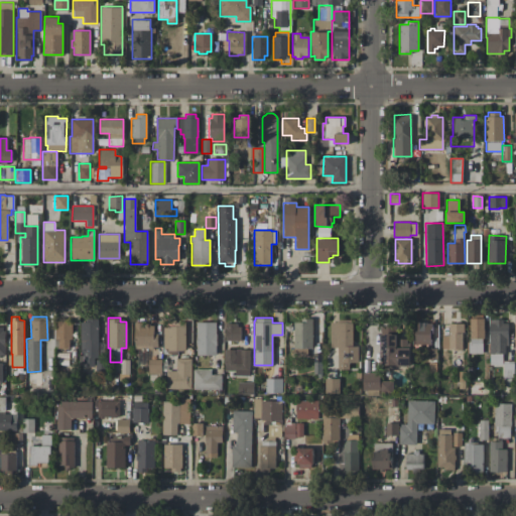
[(311,317),(311,348),(306,348),(306,356),(294,356),(294,348),(293,348),(293,321),(301,321),(301,317),(311,317)]
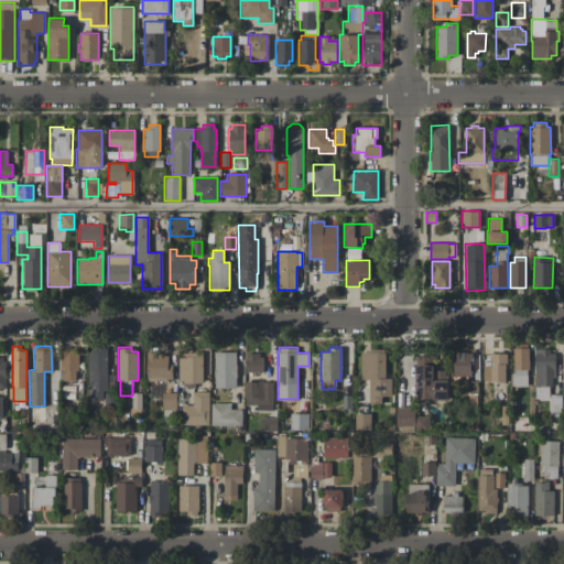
[(529,347),(529,369),(527,369),(527,386),(511,386),(511,372),(513,372),(513,347),(529,347)]
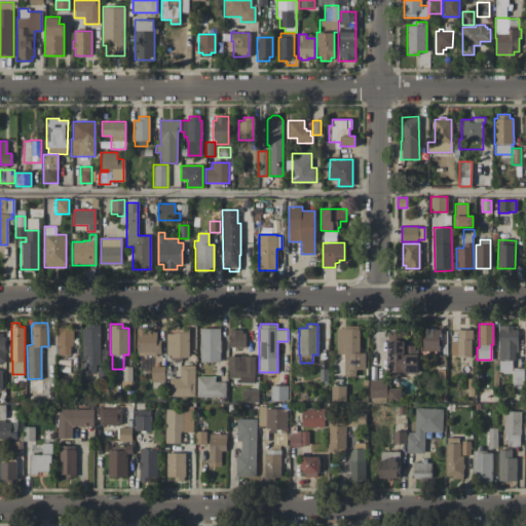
[(100,364),(96,364),(96,373),(84,373),(84,359),(81,359),(81,327),(86,327),(86,325),(100,325),(100,364)]
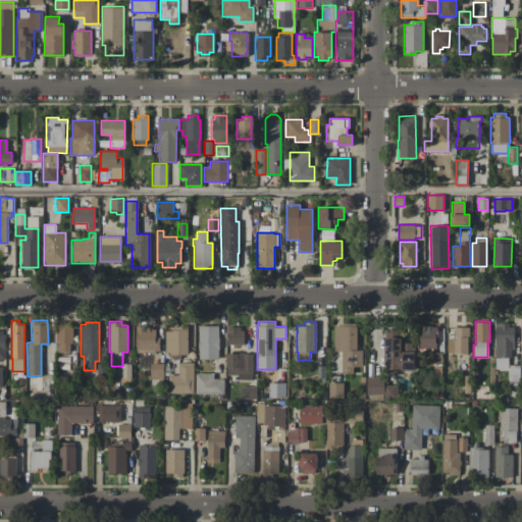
[(496,368),(494,326),(500,326),(500,322),(509,322),(509,326),(513,326),(513,350),(510,350),(510,357),(508,357),(508,368),(496,368)]
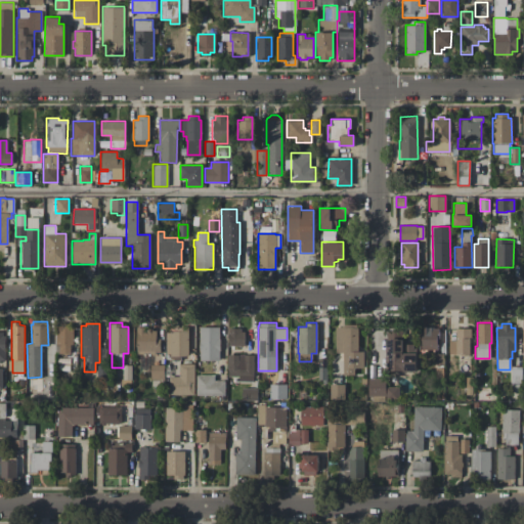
[(342,374),(343,352),(335,352),(335,326),(339,326),(344,324),(356,324),(356,328),(357,328),(357,351),(363,351),(363,367),(354,367),(354,374),(342,374)]
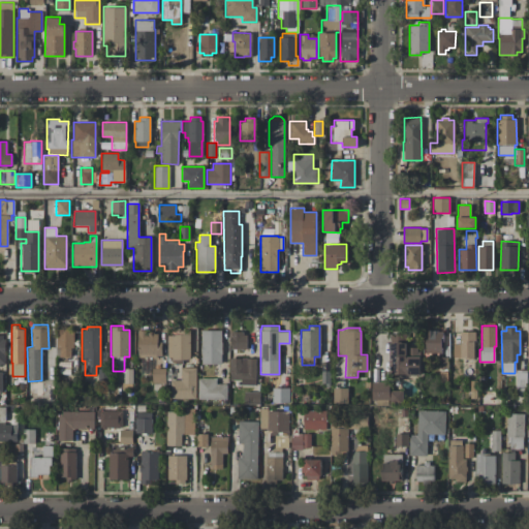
[(73,329),(73,347),(70,347),(70,356),(56,356),(56,345),(57,345),(57,329),(73,329)]
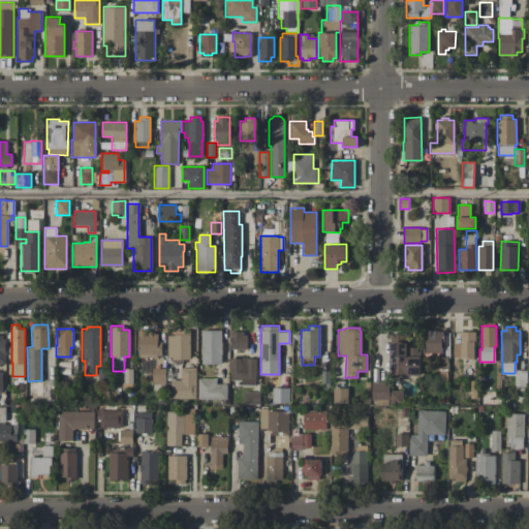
[(137,358),(137,330),(144,330),(144,332),(154,332),(154,334),(157,334),(157,342),(161,342),(161,355),(156,355),(156,358),(137,358)]
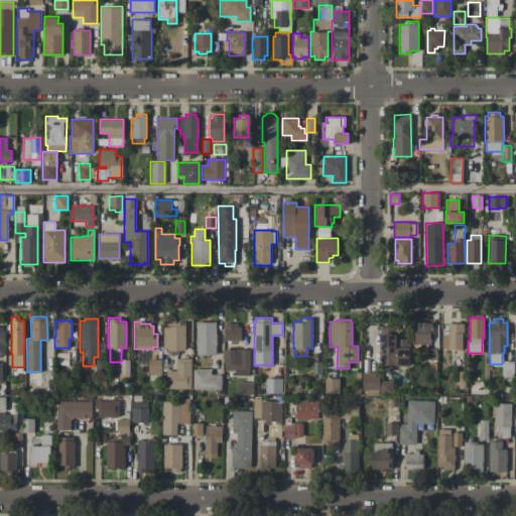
[(184,351),(177,351),(177,355),(167,355),(167,353),(162,353),(162,327),(168,327),(168,326),(173,326),(173,321),(184,321),(184,351)]
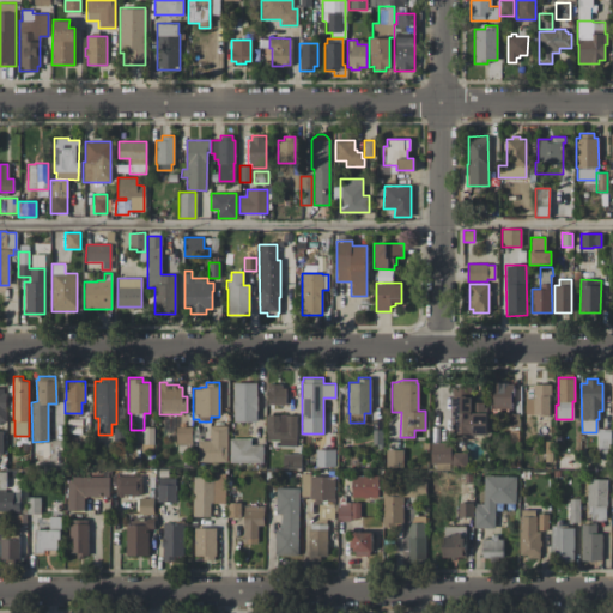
[(256,382),(256,420),(234,420),(234,410),(232,410),(232,400),(234,400),(234,382),(256,382)]
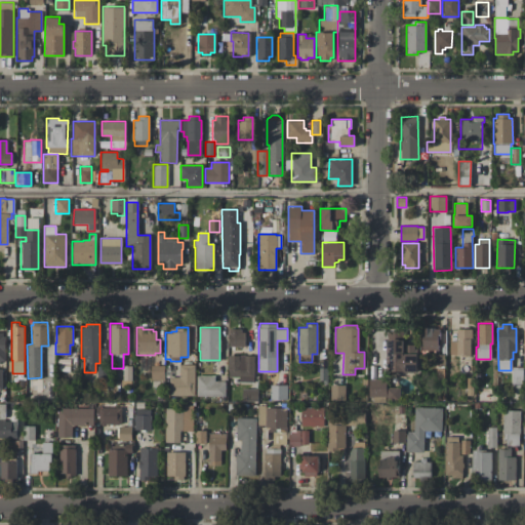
[(421,350),(421,327),(434,327),(434,329),(439,329),(439,338),(440,338),(440,345),(437,345),(437,350),(421,350)]
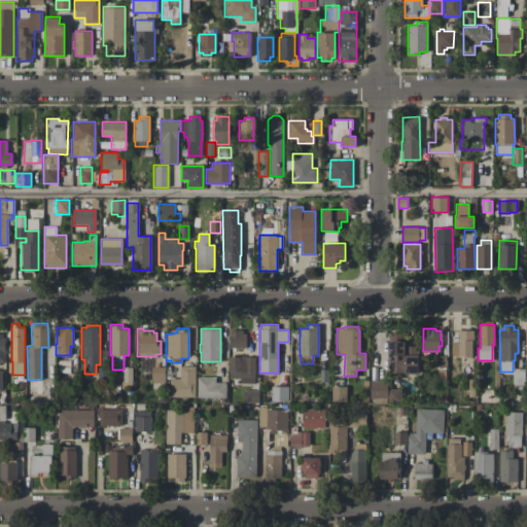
[(230,348),(230,329),(241,329),(241,330),(242,330),(242,332),(245,332),(245,347),(243,347),(243,348),(241,348),(230,348)]
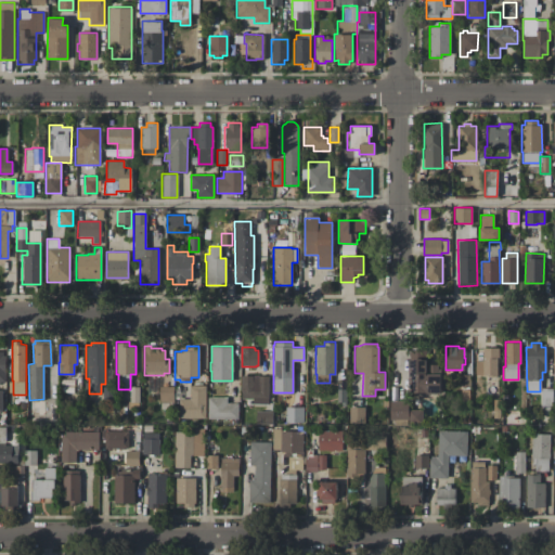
[(475,375),(475,360),(482,360),(482,348),(499,348),(499,357),(497,357),(497,376),(486,376),(486,375),(475,375)]
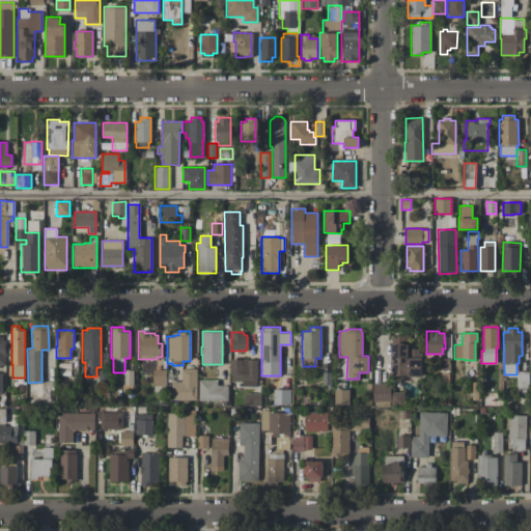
[(421,353),(421,375),(391,375),(391,335),(408,335),(408,348),(418,348),(418,353),(421,353)]
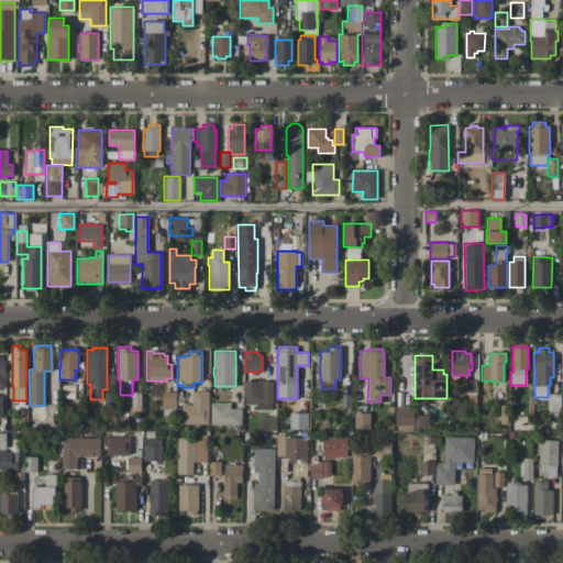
[(244,405),(244,381),(271,381),(272,409),(255,409),(255,405),(244,405)]
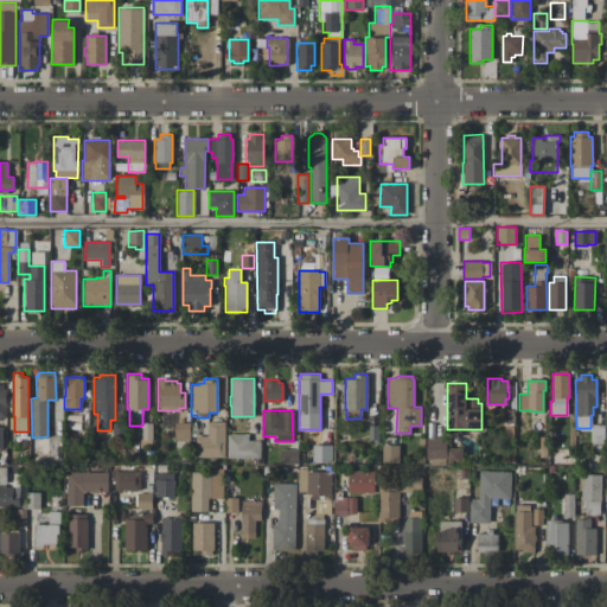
[(172,413),(172,430),(160,429),(160,413),(172,413)]
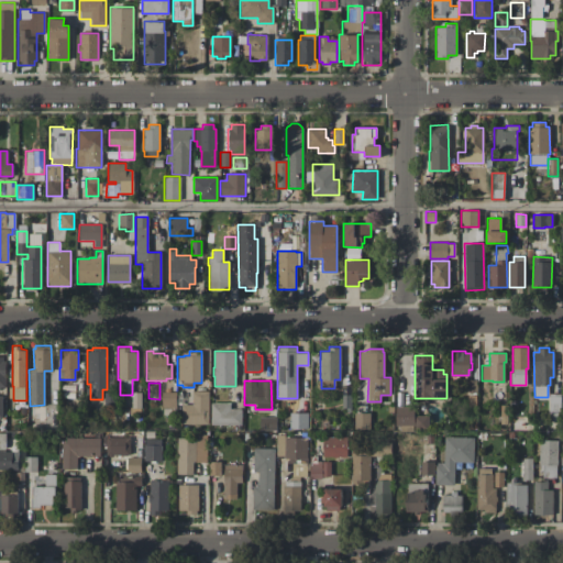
[(351,385),(351,403),(342,403),(342,385),(351,385)]
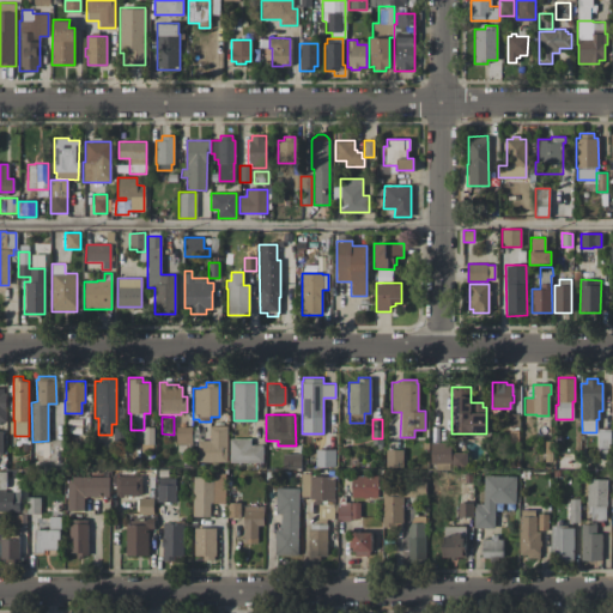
[(79,425),(79,449),(66,449),(66,425),(79,425)]
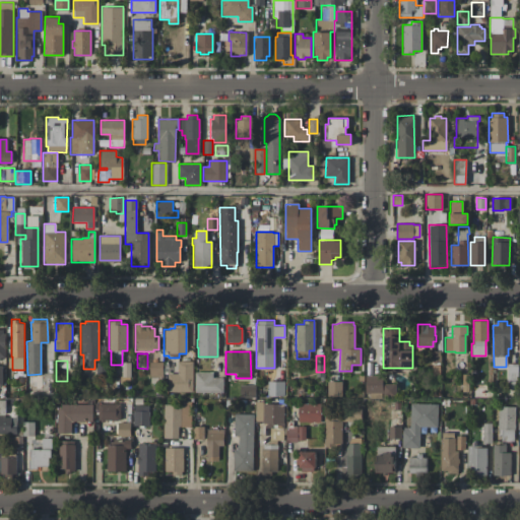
[(168,373),(177,373),(177,361),(192,361),(192,391),(168,391),(168,373)]
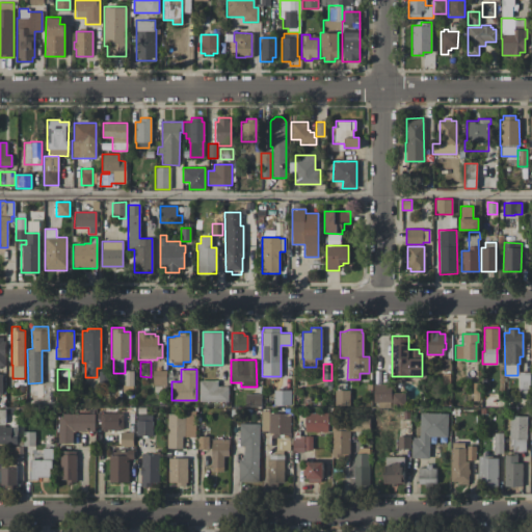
[(107,381),(98,381),(98,370),(107,370),(107,381)]
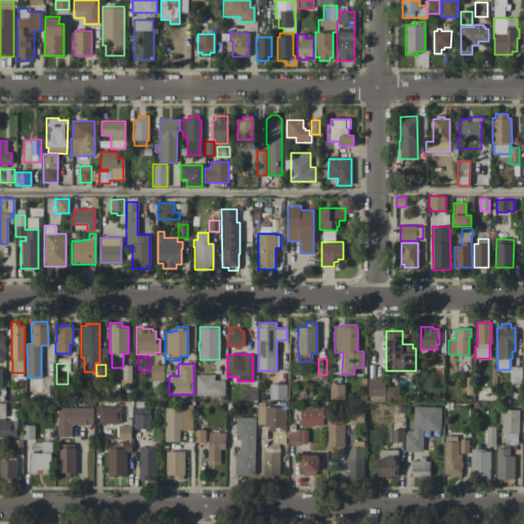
[(164,364),(164,379),(150,379),(150,364),(164,364)]
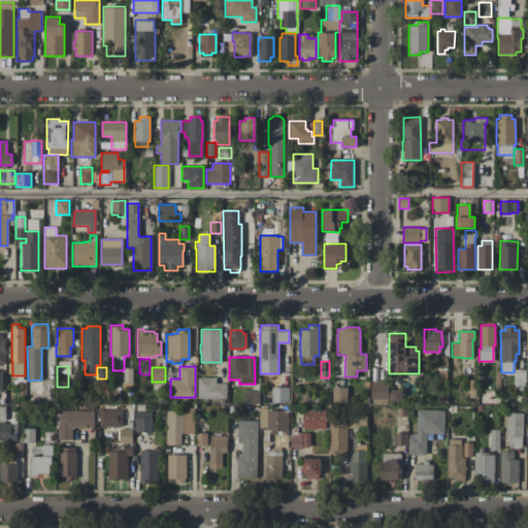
[(132,368),(132,382),(124,382),(124,368),(132,368)]
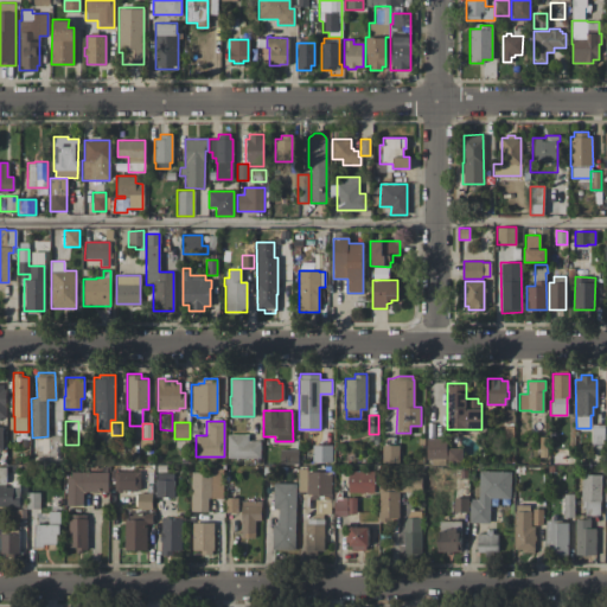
[(592,423),(604,423),(605,448),(592,448),(592,423)]
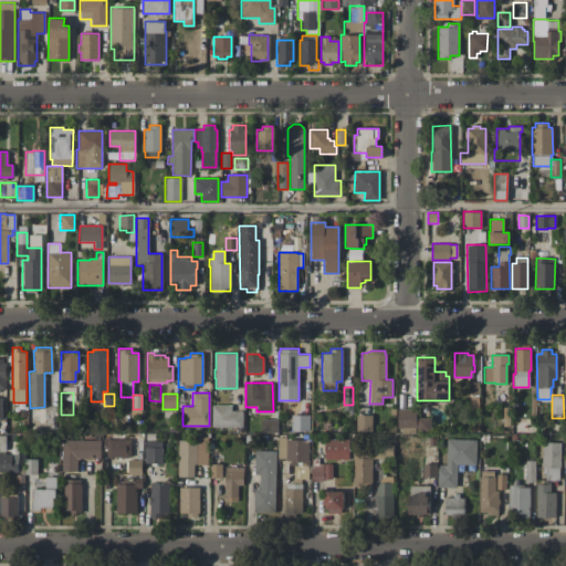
[(242,427),(212,427),(212,404),(231,405),(231,411),(242,411),(242,427)]
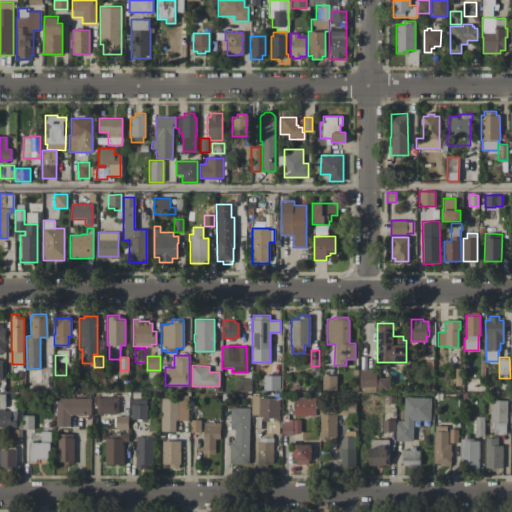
[(359,387),(360,369),(376,369),(376,387),(359,387)]
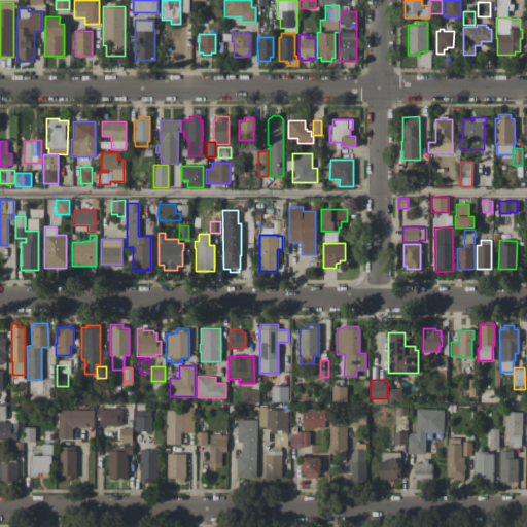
[(287,386),(287,400),(271,400),(271,386),(287,386)]
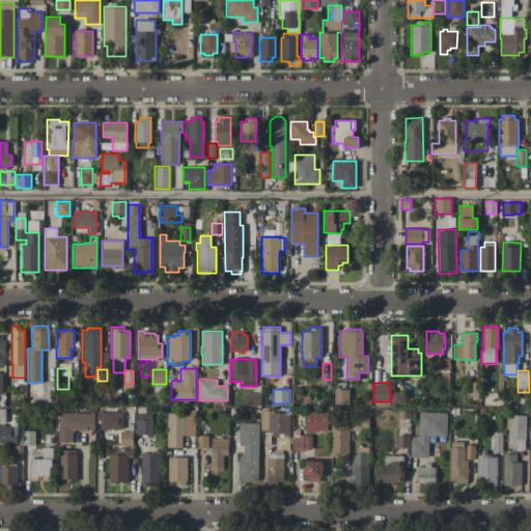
[(348,404),(333,404),(334,389),(348,389),(348,404)]
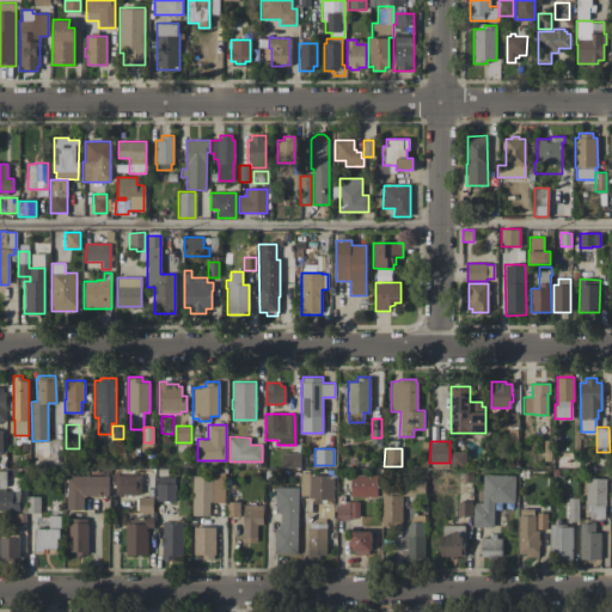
[(300,453),(299,467),(281,467),(282,452),(300,453)]
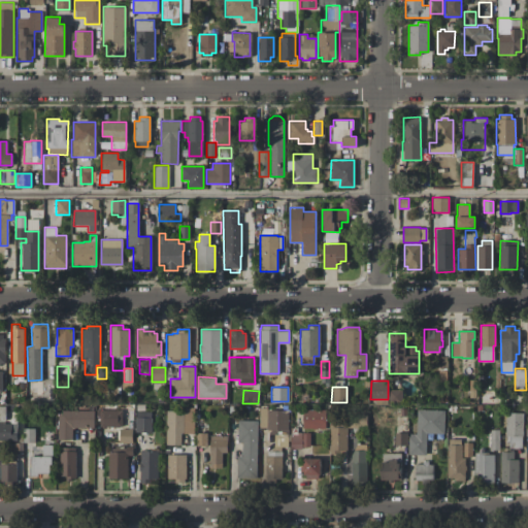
[(388,402),(388,390),(401,390),(401,403),(388,402)]
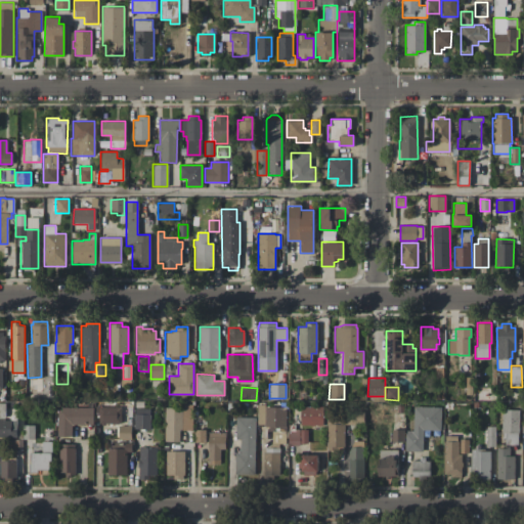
[(195,403),(222,403),(222,422),(195,422),(195,403)]
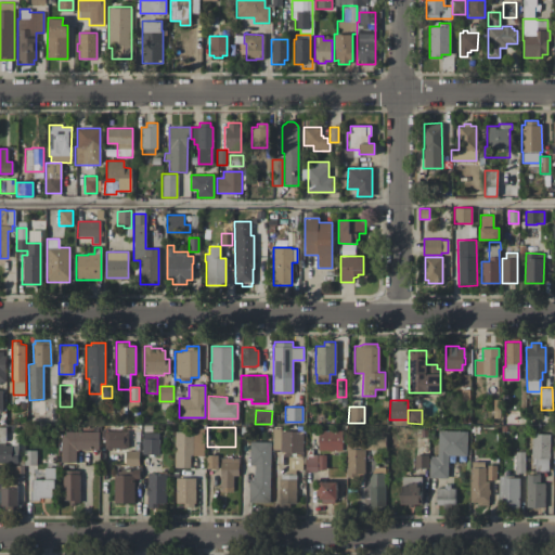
[(190,467),(173,467),(173,431),(194,431),(194,428),(204,428),(204,455),(190,455),(190,467)]
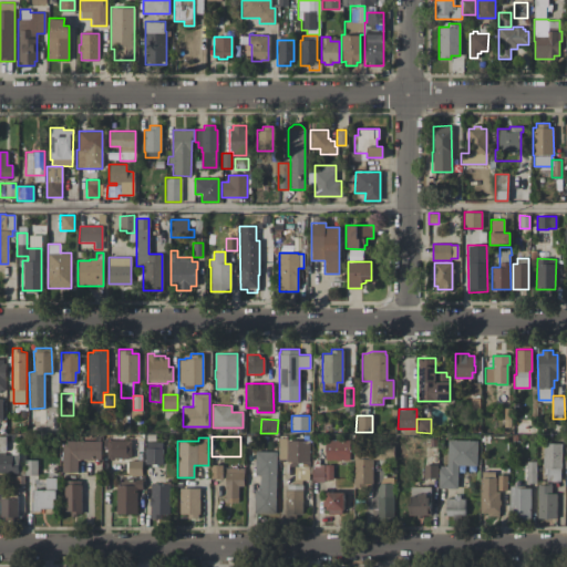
[(309,480),(294,480),(294,466),(290,465),(290,461),(278,461),(278,437),(287,437),(287,441),(309,441),(309,480)]
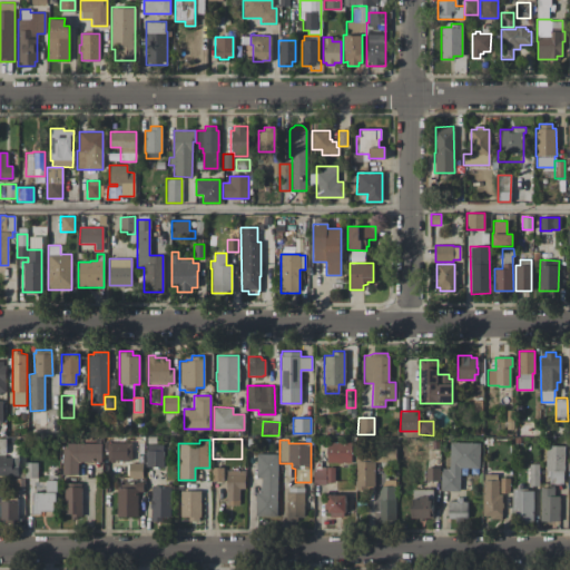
[(131,460),(115,460),(115,462),(109,462),(109,460),(108,460),(108,442),(131,442),(131,460)]
